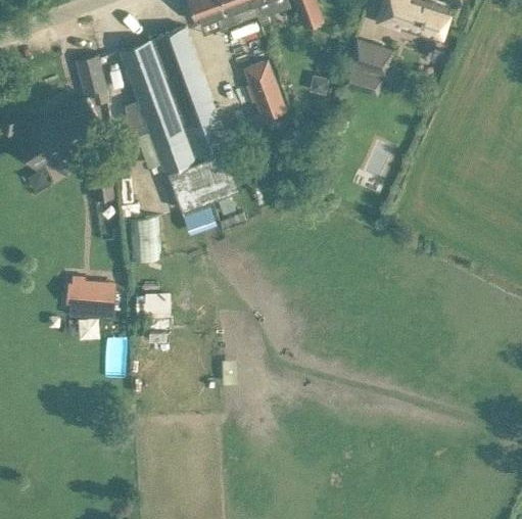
[(188,0),(197,25),(198,25),(217,17),(221,30),(256,16),(257,16),(250,0),(188,0)]
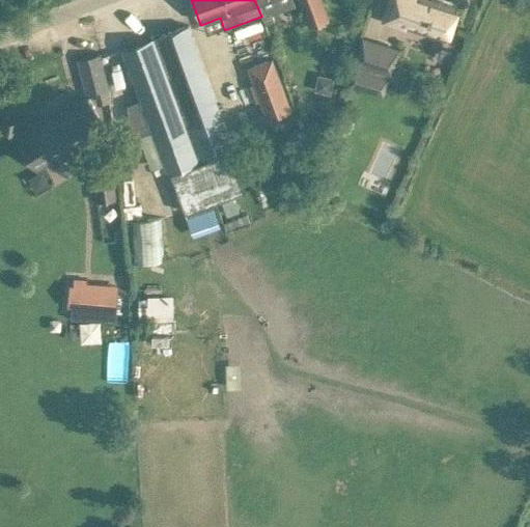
[(254,0),(261,17),(260,17),(265,28),(276,24),(273,18),(268,16),(262,3),(269,0),(254,0)]
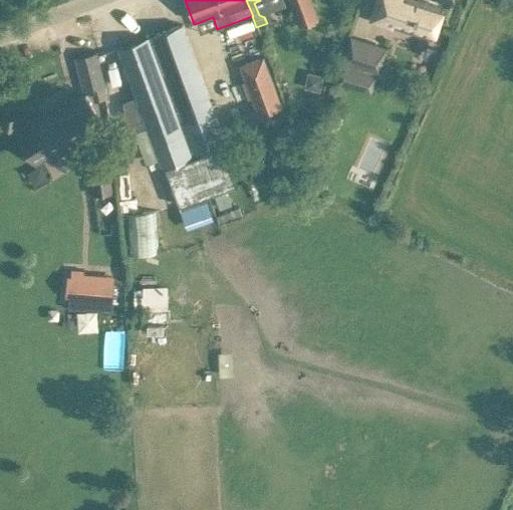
[(316,23),(307,0),(290,0),(301,29),(316,23)]
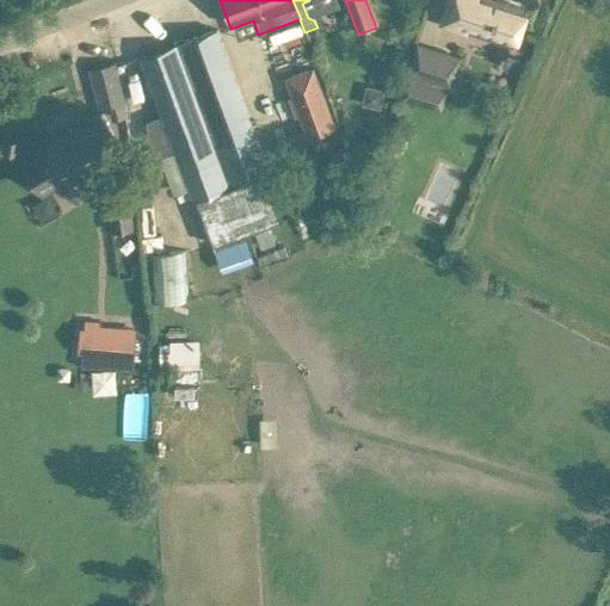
[(515,50),(527,13),(485,0),(450,0),(443,26),(515,50)]
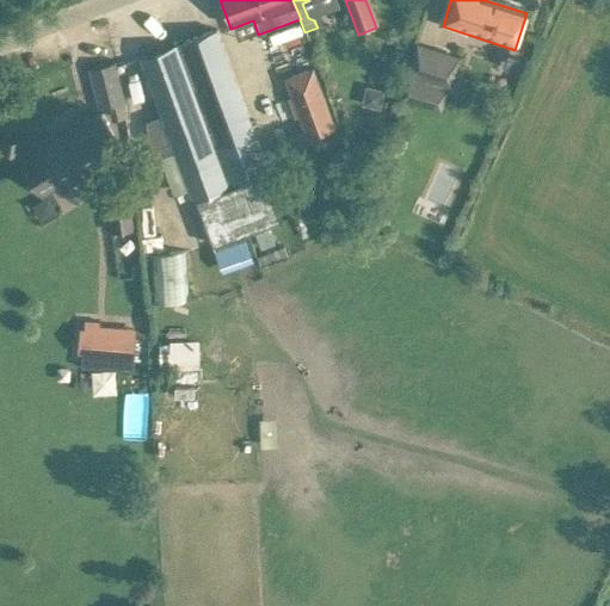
[(141,61),(167,133),(148,140),(155,161),(174,155),(191,199),(267,173),(216,33),(141,61)]
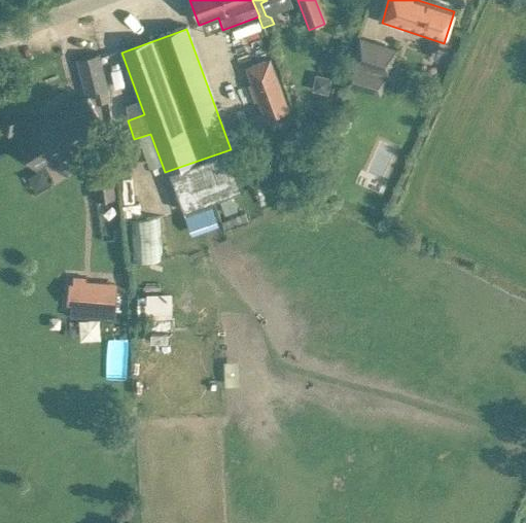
[(373,72),(389,77),(397,51),(375,44),(366,70),(350,66),(344,86),(365,94),(373,72)]
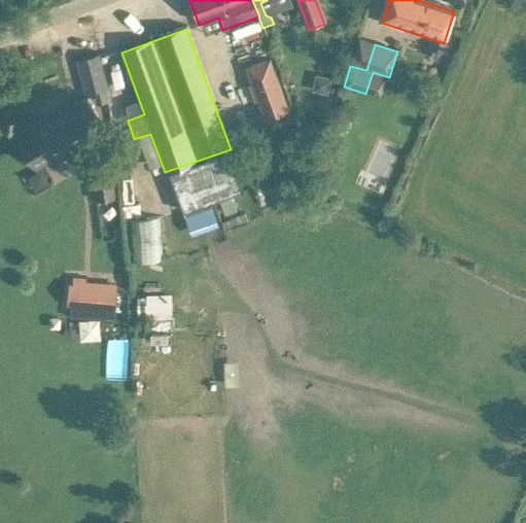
[(97,58),(76,63),(85,97),(93,95),(96,107),(108,103),(97,58)]
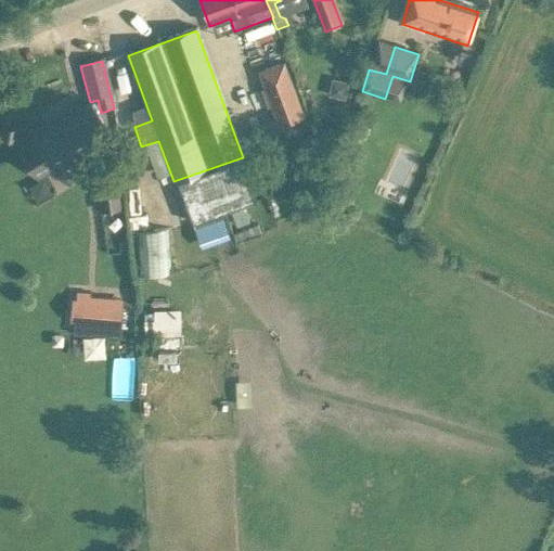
[(271,109),(272,109),(279,128),(304,118),(284,65),(259,74),(266,91),(271,109)]
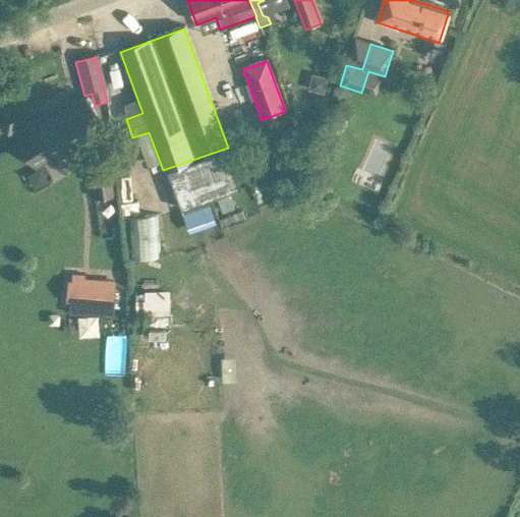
[(312,74),(311,91),(325,91),(326,75),(312,74)]
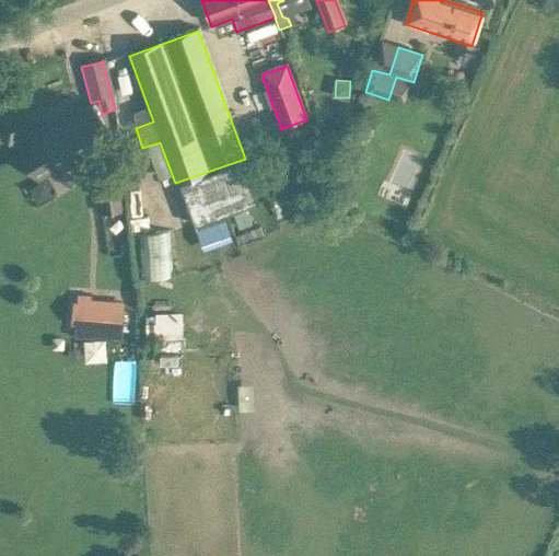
[(19,154),(31,173),(35,181),(80,155),(83,160),(94,152),(92,149),(111,138),(91,108),(19,154)]
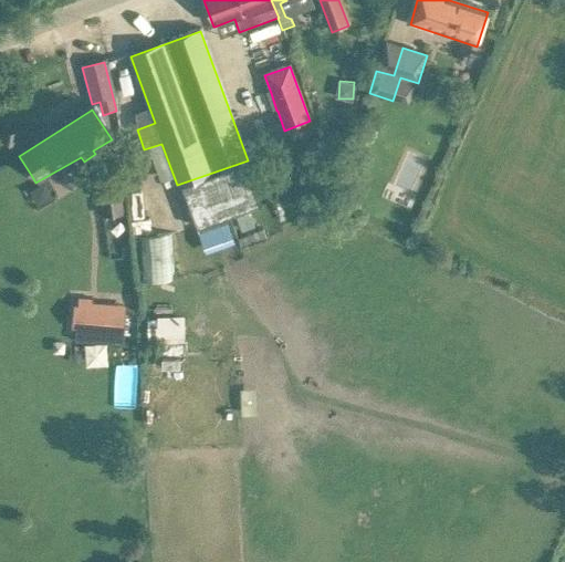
[(93,164),(102,218),(125,215),(116,160),(93,164)]
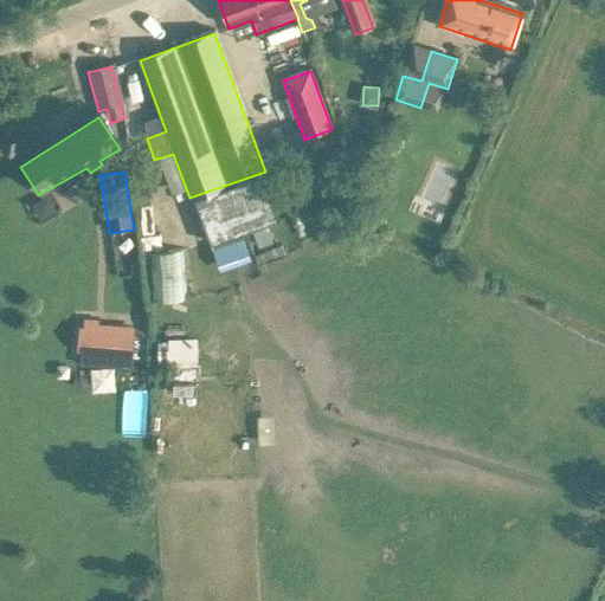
[(265,228),(252,233),(257,249),(262,246),(271,244),(270,240),(265,228)]
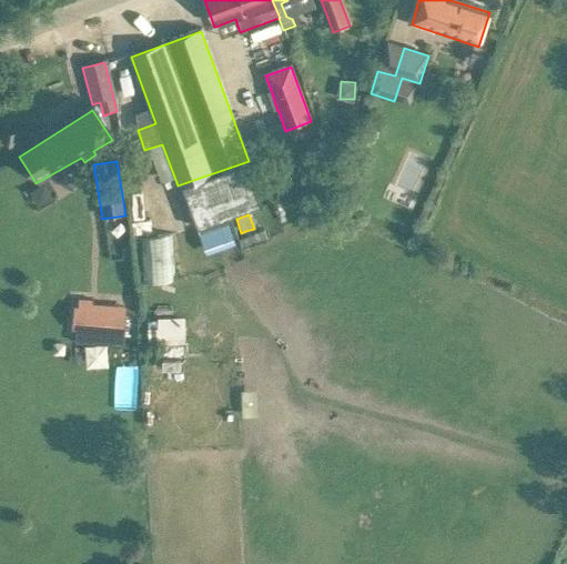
[(208,257),(238,245),(230,223),(200,234),(208,257)]
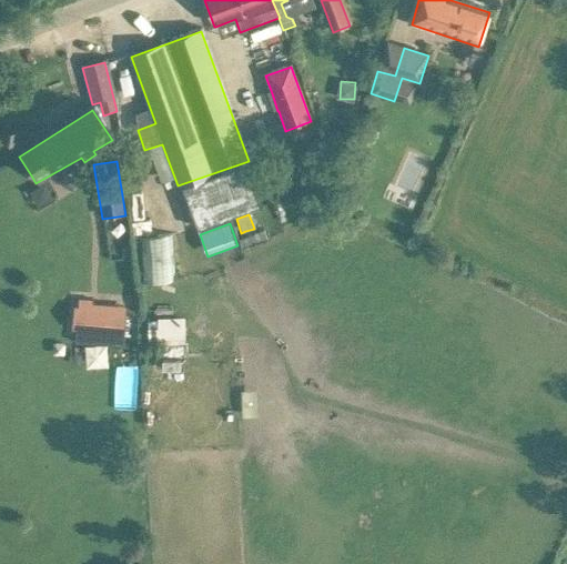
[(143,237),(144,282),(176,282),(175,235),(143,237)]
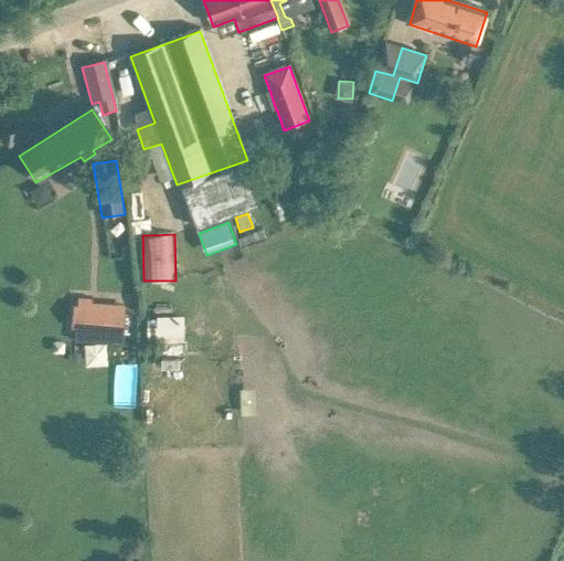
[(72,320),(71,330),(75,330),(124,334),(125,321),(126,307),(92,304),(93,300),(88,299),(77,299),(77,306),(73,306),(72,320)]
